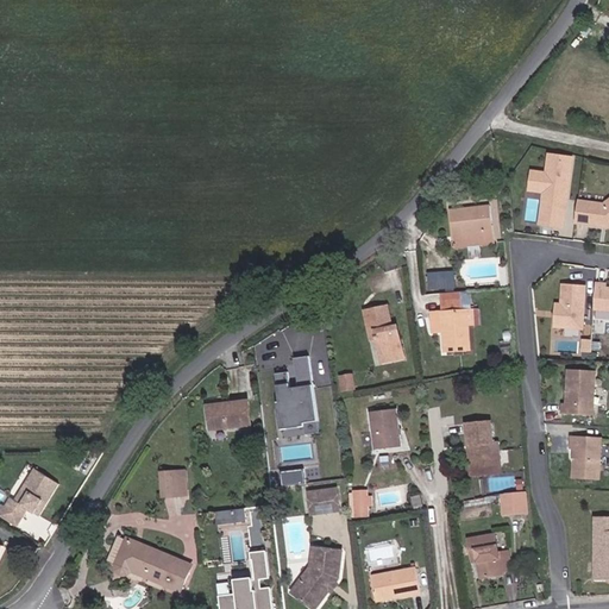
[(565,213),(572,158),(550,156),(547,174),(533,173),(531,190),(545,192),(544,202),(556,203),(556,212),(565,213)]
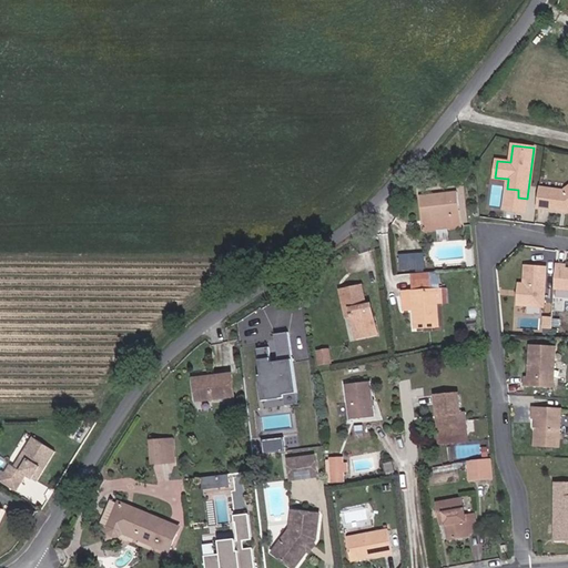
[(567,190),(567,191),(540,188),(537,209),(561,211),(561,210),(567,210),(566,212),(567,212),(567,190)]
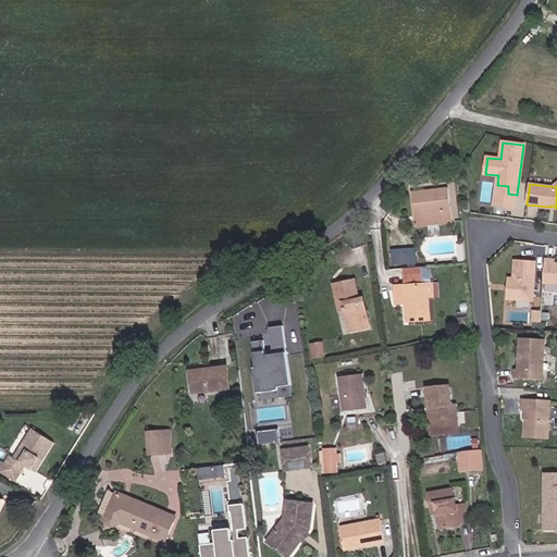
[(516,208),(517,195),(508,194),(508,186),(497,185),(494,205),(516,208)]
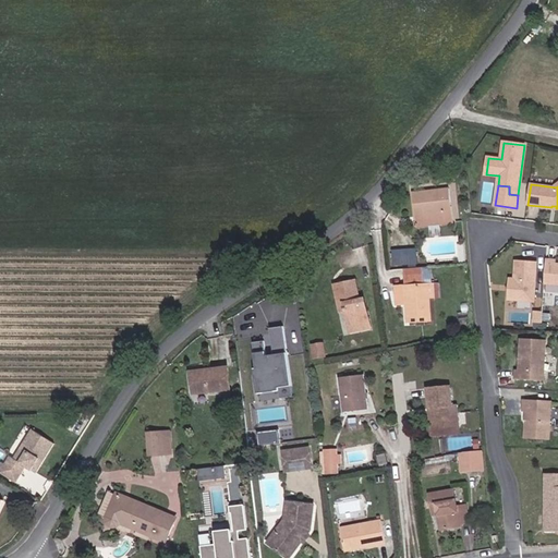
[(453,222),(450,189),(413,193),(416,218),(439,215),(440,225),(453,222)]
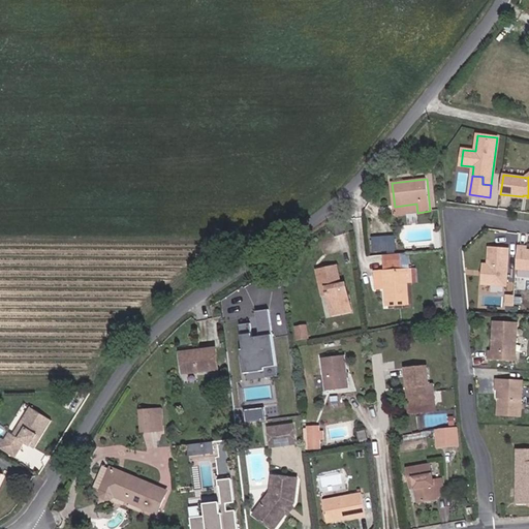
[(417,213),(416,204),(395,207),(396,215),(417,213)]
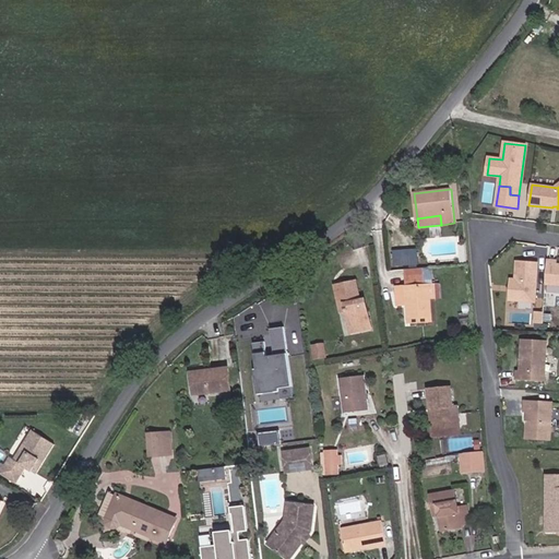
[(407,265),(407,251),(394,252),(394,265),(407,265)]
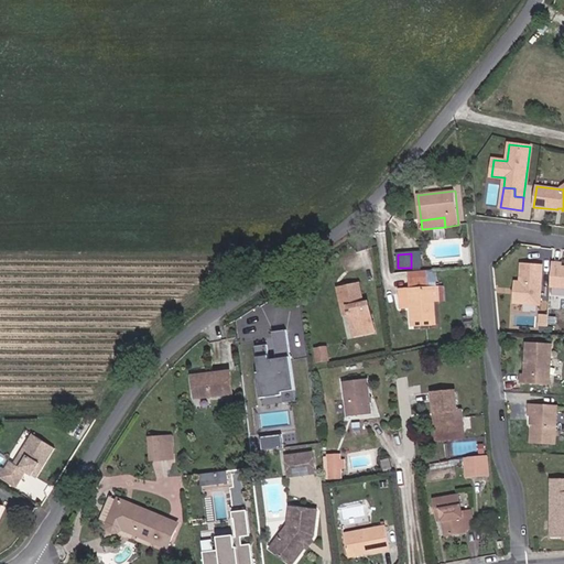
[(563,267),(562,267),(562,263),(552,262),(551,285),(563,285),(563,267)]
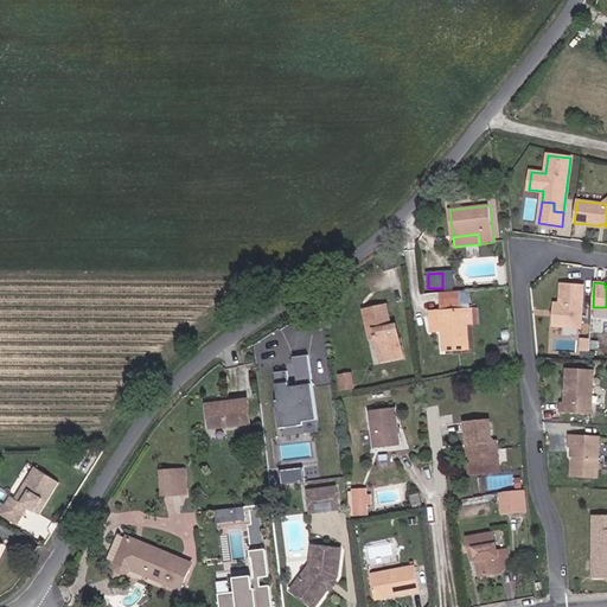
[(581,328),(585,285),(562,283),(560,304),(554,304),(553,326),(581,328)]
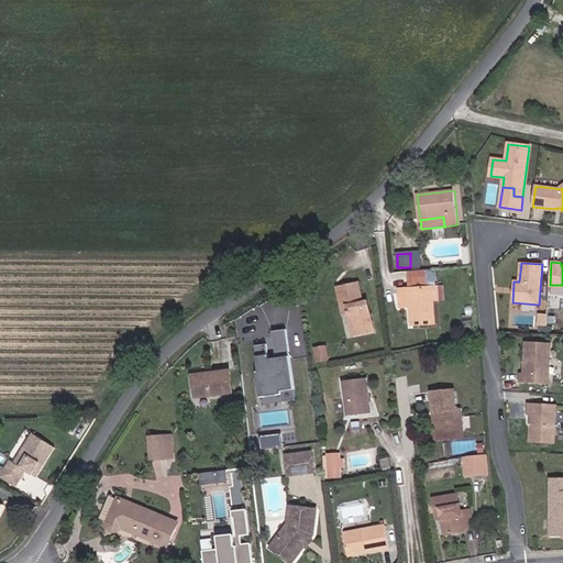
[(433,300),(432,287),(428,288),(427,271),(408,272),(409,289),(399,289),(400,307),(410,307),(411,324),(434,323),(433,300)]
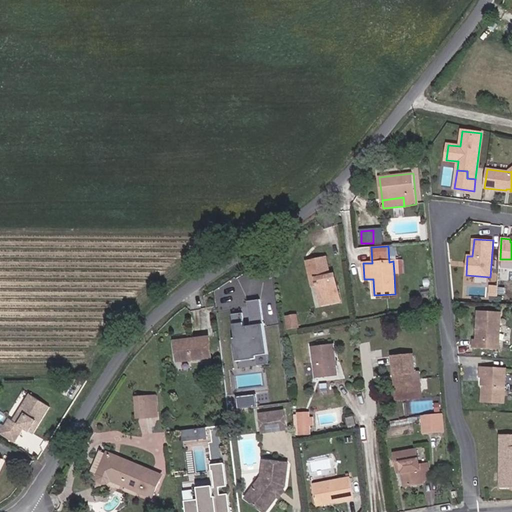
[(340,301),(335,274),(330,275),(327,258),(307,262),(311,279),(316,278),(317,285),(322,305),(340,301)]
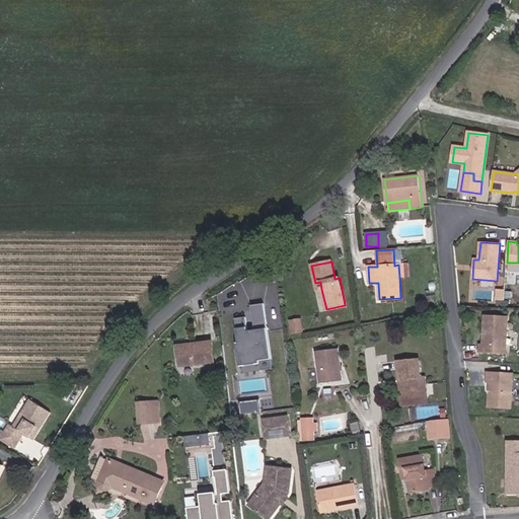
[(504,300),(505,289),(496,289),(496,299),(504,300)]
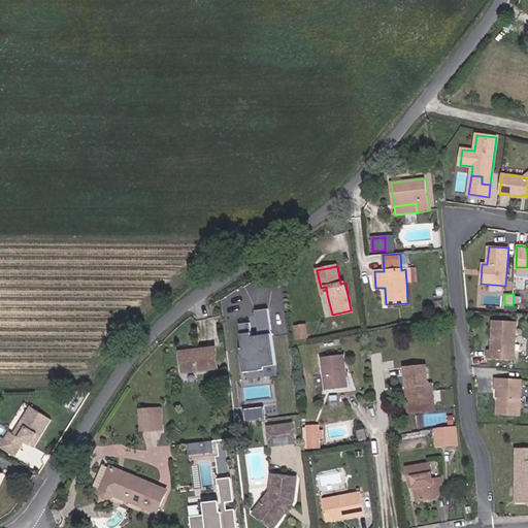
[(276,366),(269,309),(256,311),(260,338),(253,339),(251,324),(240,325),(244,356),(242,357),(244,373),(265,370),(265,367),(276,366)]
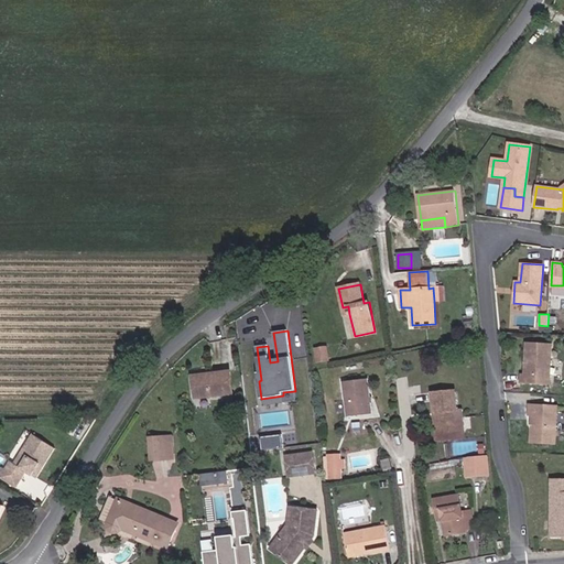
[(550,384),(552,344),(527,343),(525,373),(522,373),(521,383),(550,384)]
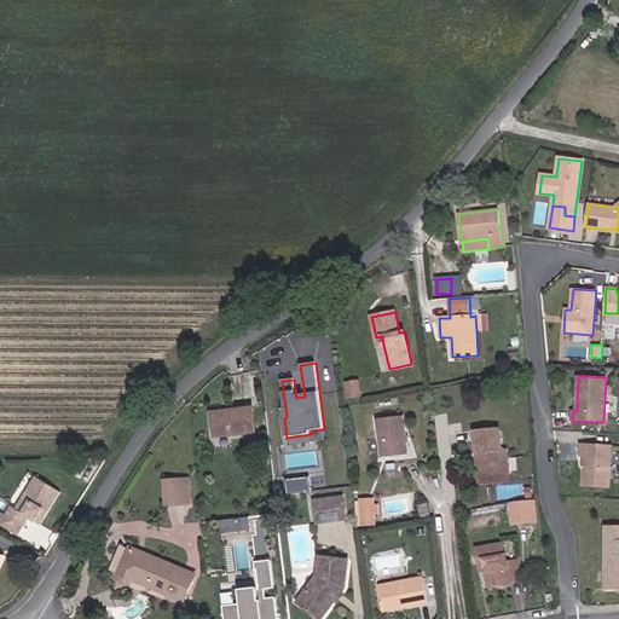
[(362,395),(359,381),(346,383),(348,398),(362,395)]
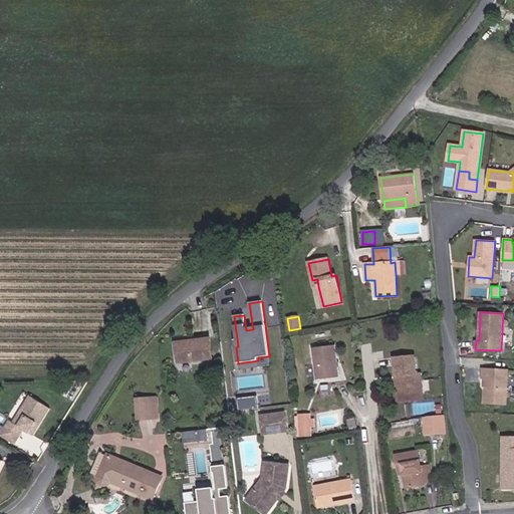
[(212,358),(210,338),(176,343),(179,363),(212,358)]
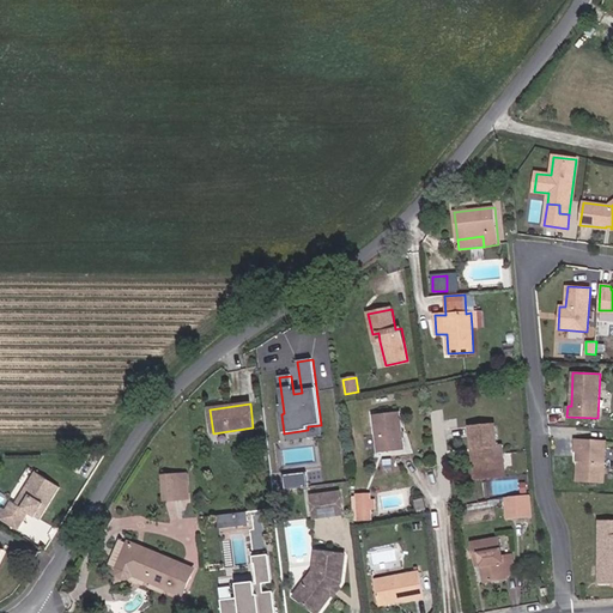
[(404,448),(400,414),(375,417),(378,451),(404,448)]
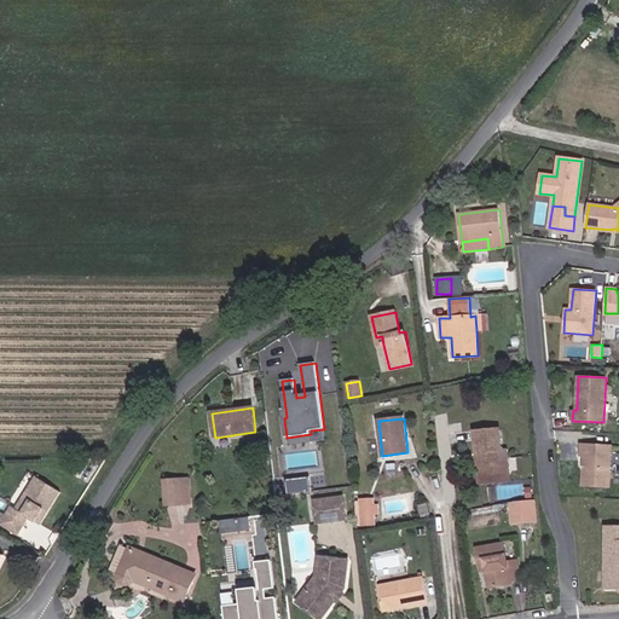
[(325,441),(324,429),(311,431),(311,434),(312,444),(325,441)]
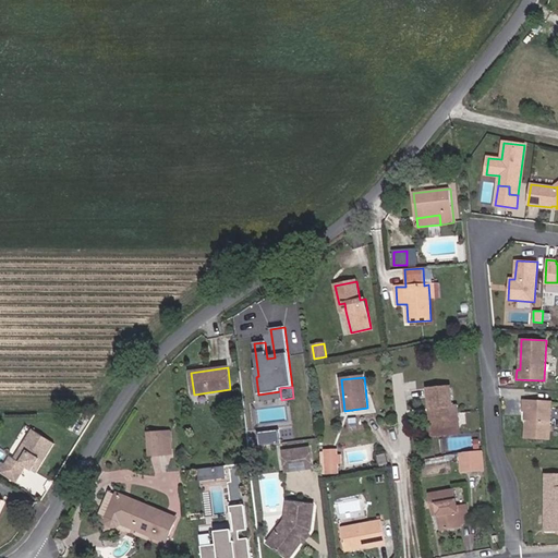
[(459,432),(457,404),(452,404),(450,387),(428,389),(429,408),(434,408),(436,426),(432,427),(433,435),(459,432)]
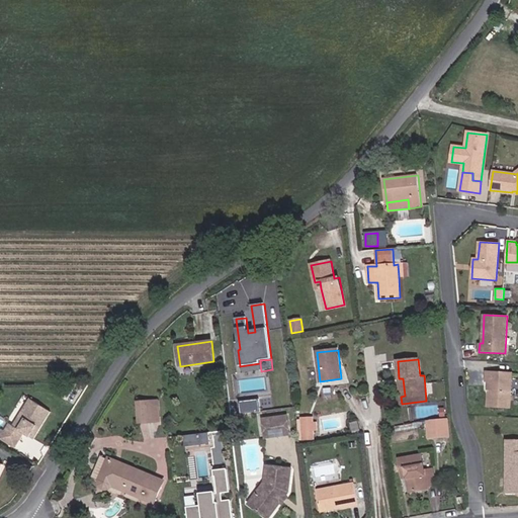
[(510,407),(512,373),(487,372),(487,380),(490,380),(489,406),(510,407)]
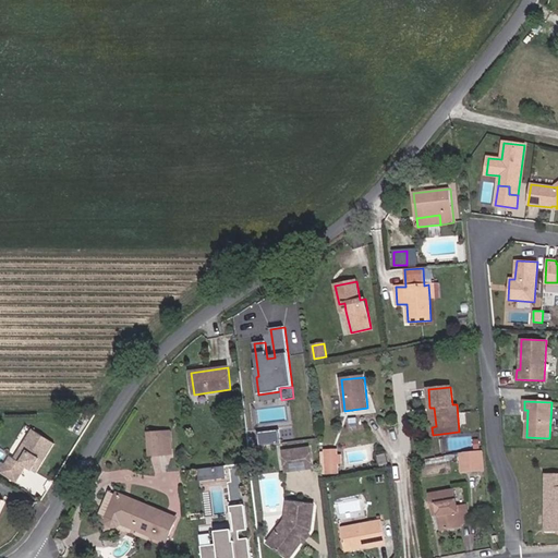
[(45,461),(56,444),(33,429),(15,459),(11,457),(9,460),(10,461),(8,465),(22,474),(27,468),(33,471),(40,459),(45,461)]
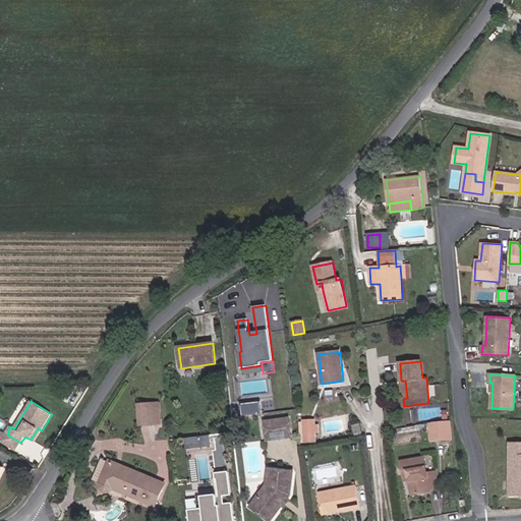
[(161,423),(159,403),(149,404),(150,424),(161,423)]
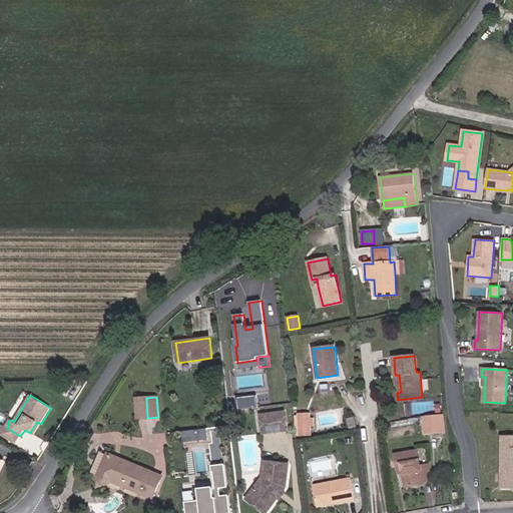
[(258,397),(240,399),(241,409),(259,407),(258,397)]
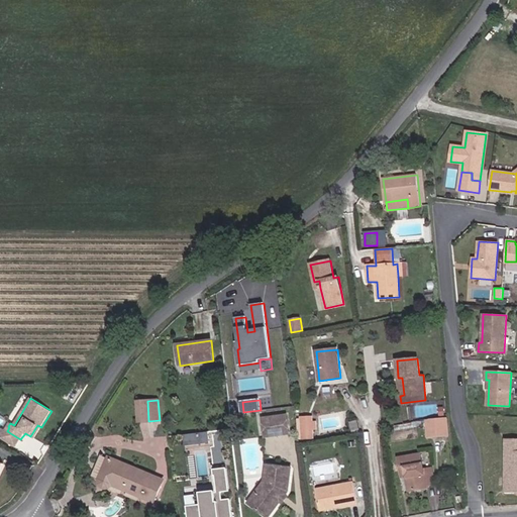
[(148,421),(147,401),(137,402),(139,422),(148,421)]
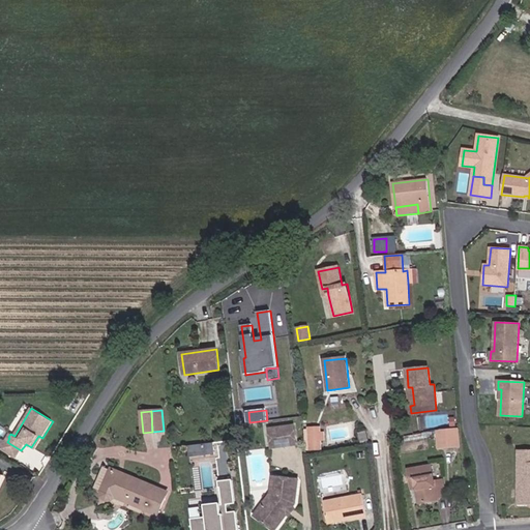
[(297,445),(294,425),(269,429),(271,448),(297,445)]
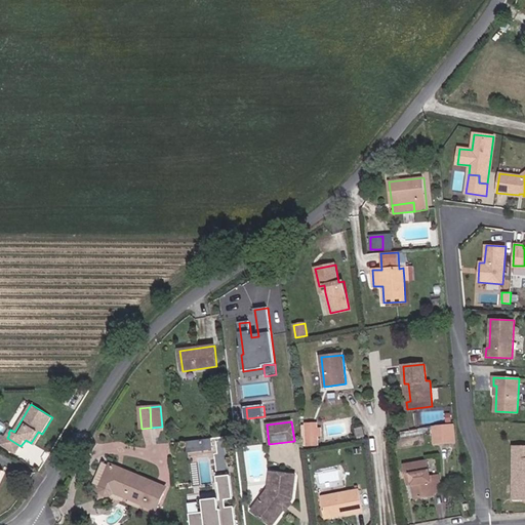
[(317,429),(317,425),(307,425),(307,440),(317,439),(317,435),(317,429)]
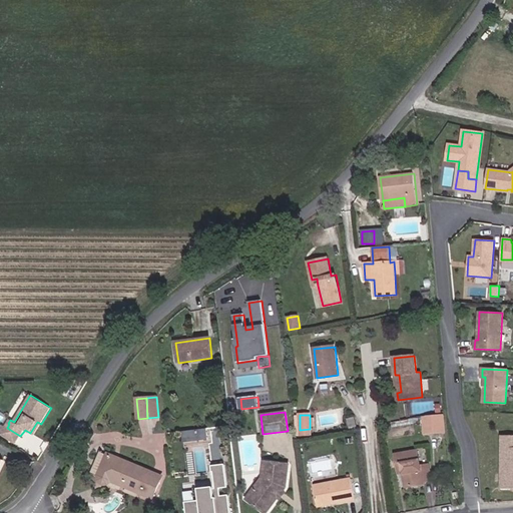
[(445,432),(444,415),(425,417),(427,434),(445,432)]
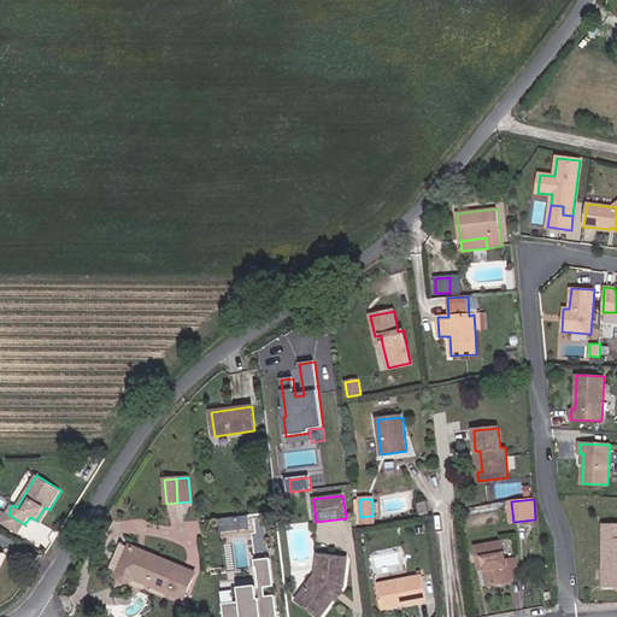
[(41,523),(50,510),(45,507),(36,521),(41,523)]
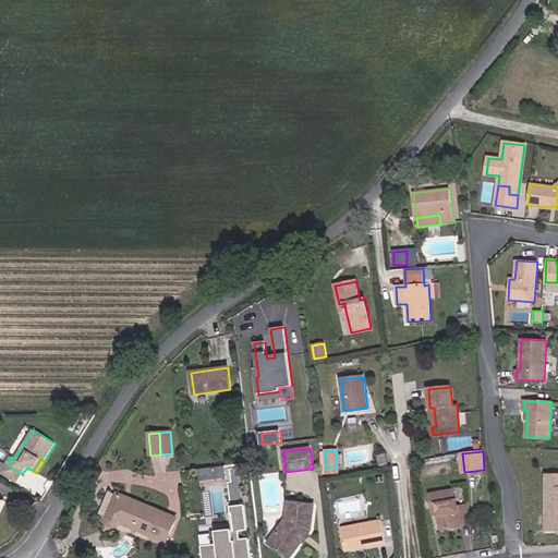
[(202,480),(228,476),(227,464),(199,469),(202,480)]
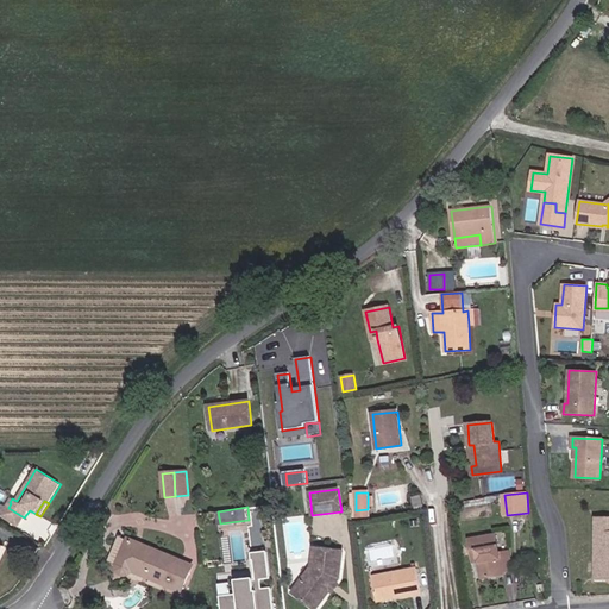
[(608,579),(608,518),(595,518),(595,581),(608,579)]
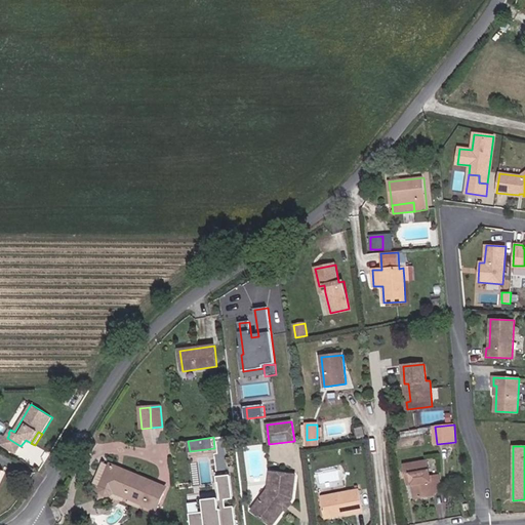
[(157,510),(166,487),(111,465),(111,466),(103,461),(93,483),(102,487),(101,490),(102,492),(104,494),(106,495),(109,496),(110,496),(113,494),(114,492),(157,510)]
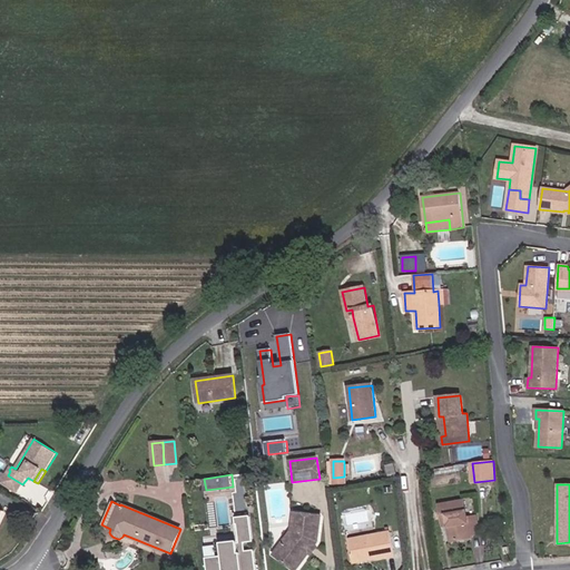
[(479,533),(477,517),(468,518),(467,511),(465,511),(464,501),(440,504),(442,519),(448,519),(449,526),(451,541),(467,538),(465,534),(471,533),(471,534),(479,533)]
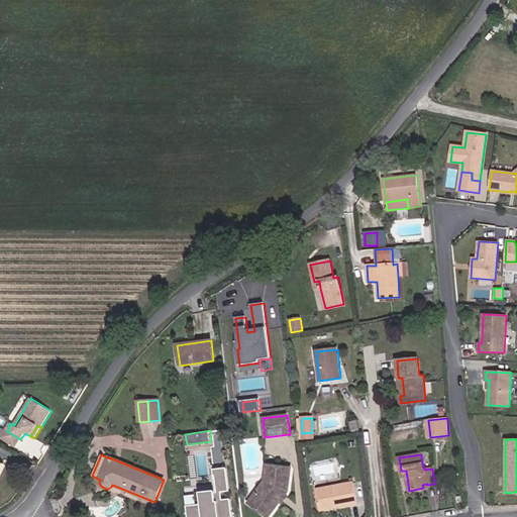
[(286,495),(288,491),(291,469),(267,466),(265,481),(248,503),(267,516),(269,516),(280,502),(286,495)]
